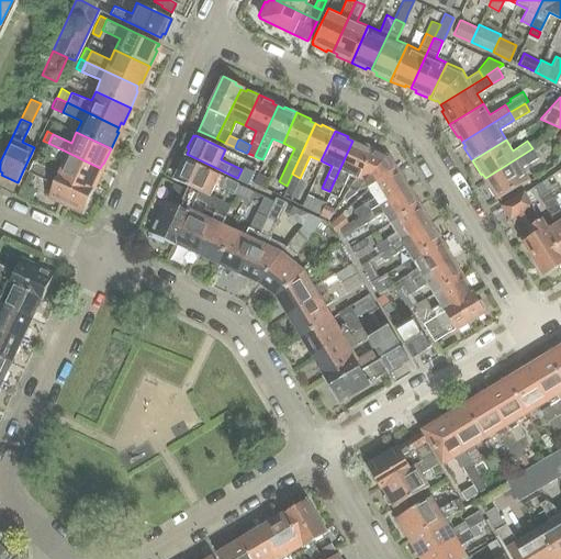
[(43,141),(38,151),(44,153),(48,143),(43,141)]
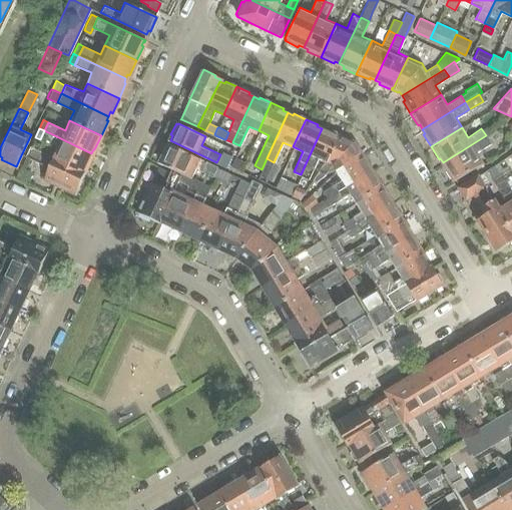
[(322,128),(301,174),(309,178),(318,158),(324,161),(330,155),(340,137),(341,135),(329,129),(328,131),(322,128)]
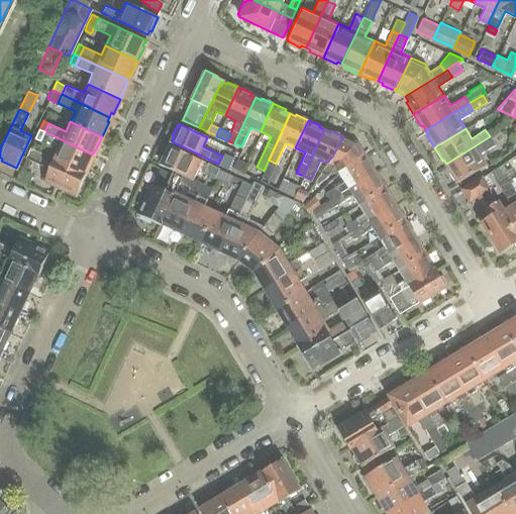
[(44,131),(40,140),(58,148),(53,159),(85,174),(91,160),(90,159),(92,155),(44,131)]
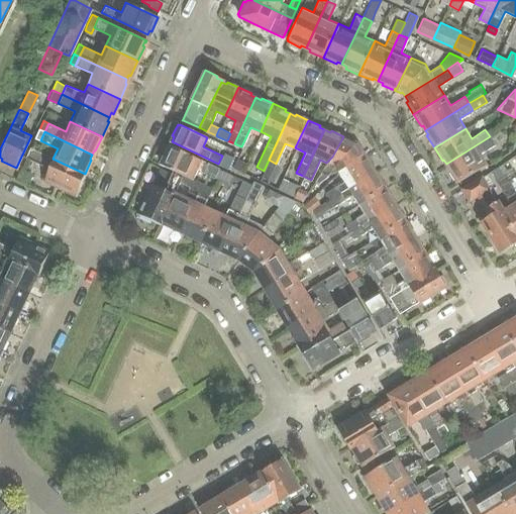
[(490,136),(446,164),(449,168),(447,169),(455,181),(456,180),(457,181),(466,176),(486,163),(480,152),(494,143),(490,137),(490,136)]
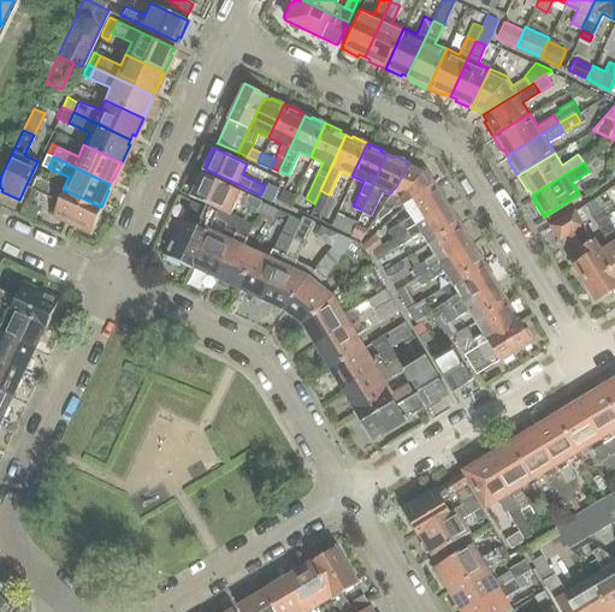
[(389,194),(377,214),(379,218),(390,208),(397,198),(397,197),(398,198),(403,207),(407,203),(435,185),(425,170),(423,168),(421,171),(408,165),(396,186),(389,194)]
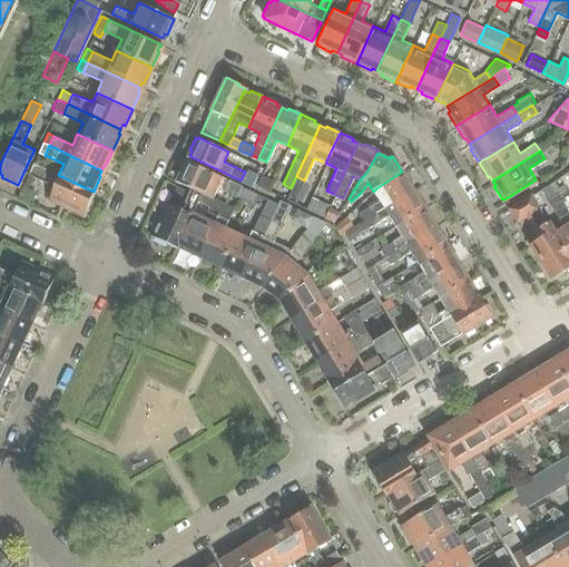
[(183,165),(176,178),(178,179),(177,182),(189,187),(202,193),(213,197),(213,196),(217,187),(236,195),(241,185),(197,165),(187,159),(185,166),(183,165)]
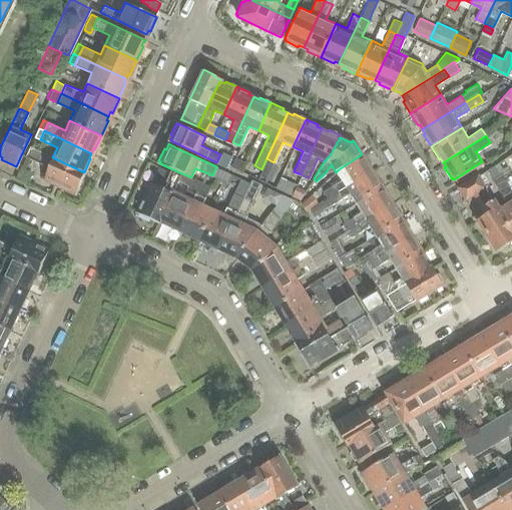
[(84,172),(52,157),(29,146),(25,155),(48,166),(44,176),(42,175),(41,177),(76,194),(83,178),(81,177),(84,172)]
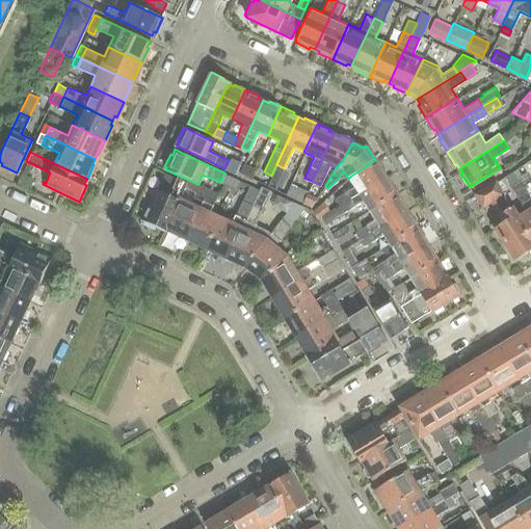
[(229,160),(224,168),(234,173),(239,161),(230,157),(229,160)]
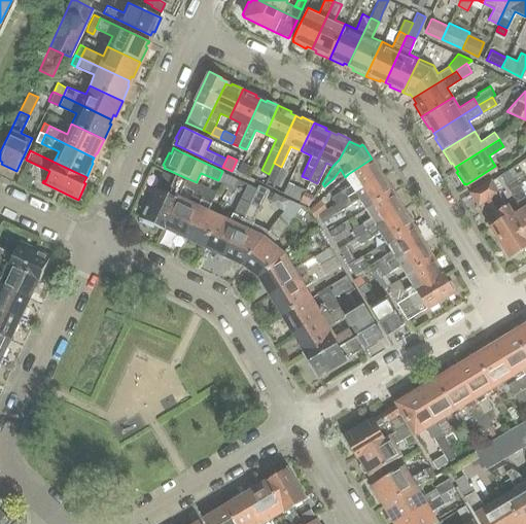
[(350,184),(331,196),(336,203),(380,175),(377,171),(379,170),(372,159),(348,174),(345,177),(350,184)]
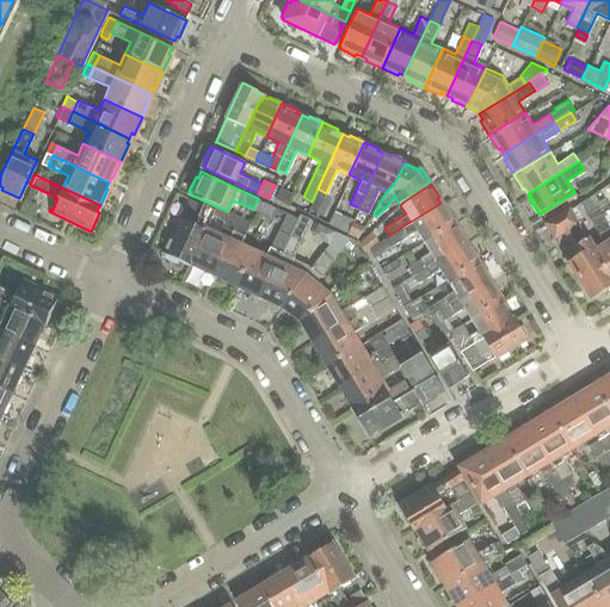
[(281,186),(276,197),(287,202),(291,192),(281,186)]
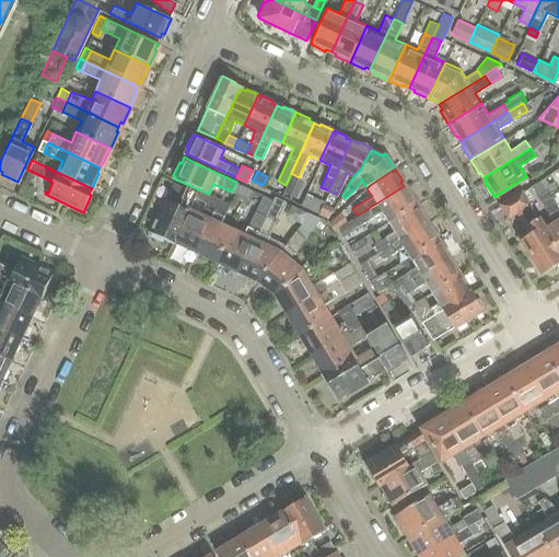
[(287,185),(284,188),(293,193),(300,177),(299,177),(291,173),(286,185),(287,185)]
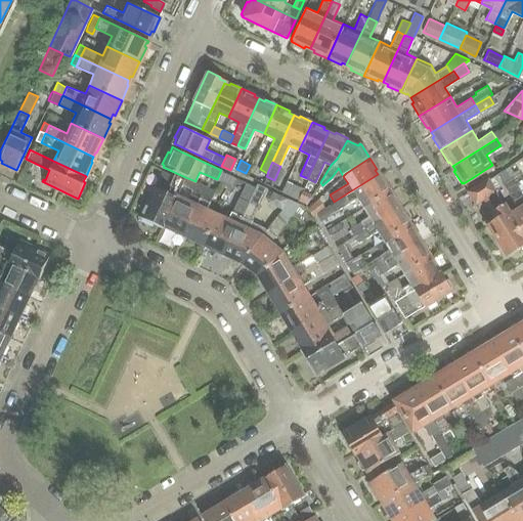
[(509,165),(506,168),(515,182),(522,177),(522,176),(518,168),(513,171),(509,165)]
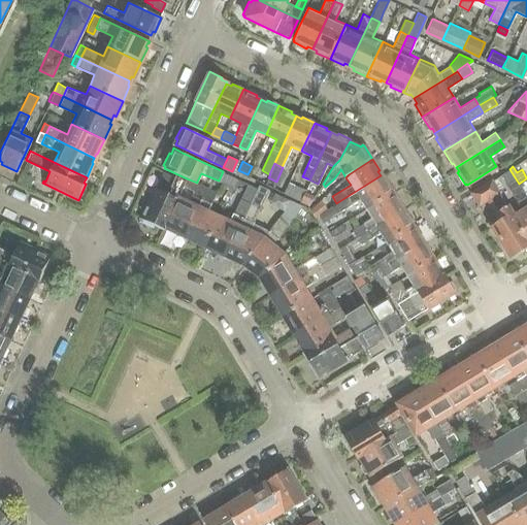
[(509,169),(500,174),(509,190),(519,184),(509,169)]
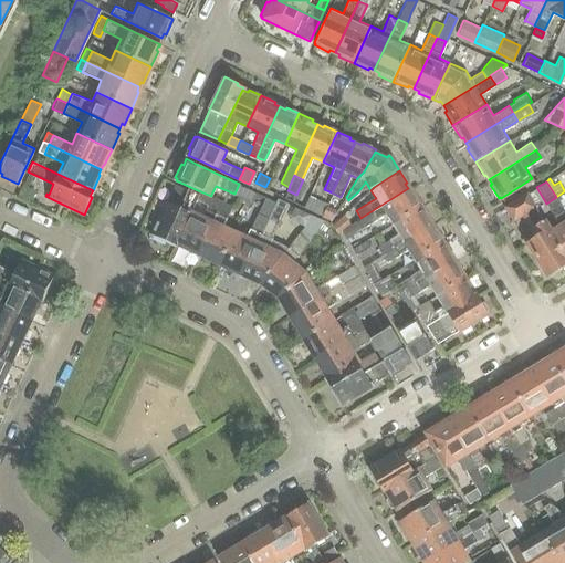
[(175,185),(173,189),(185,195),(187,189),(185,187),(175,184),(174,185),(175,185)]
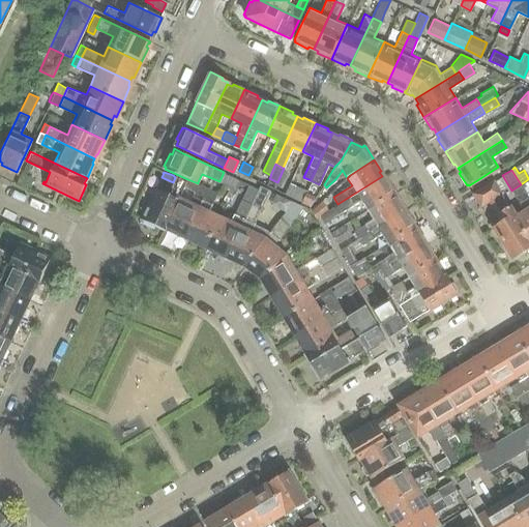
[(224,172),(219,181),(223,183),(223,184),(228,188),(232,189),(233,189),(236,183),(238,178),(231,175),(224,172)]
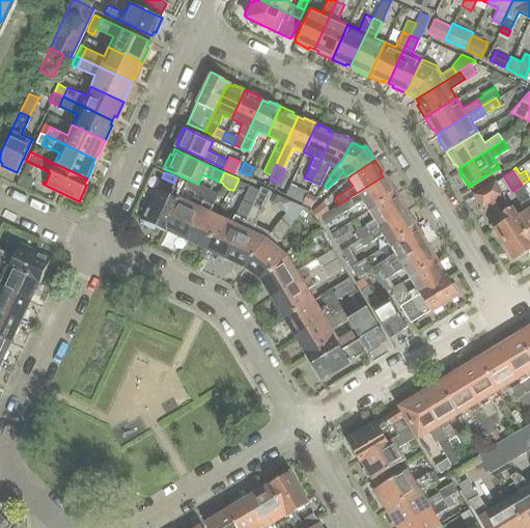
[(155,187),(139,220),(157,228),(158,226),(163,229),(177,198),(178,196),(180,196),(185,186),(188,179),(176,174),(175,177),(173,183),(168,193),(157,188),(155,187)]
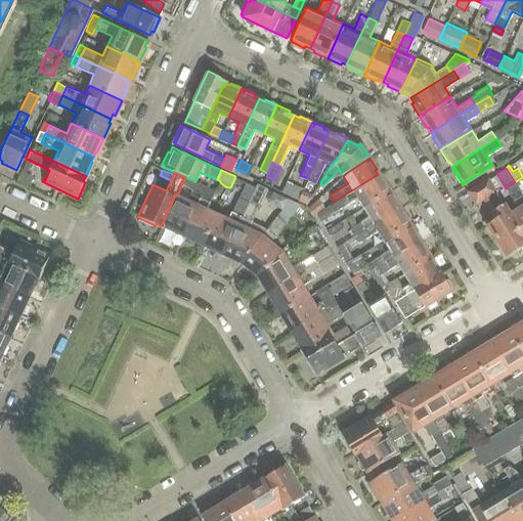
[(378,174),(334,202),(338,209),(356,197),(362,207),(390,190),(383,179),(382,180),(378,174)]
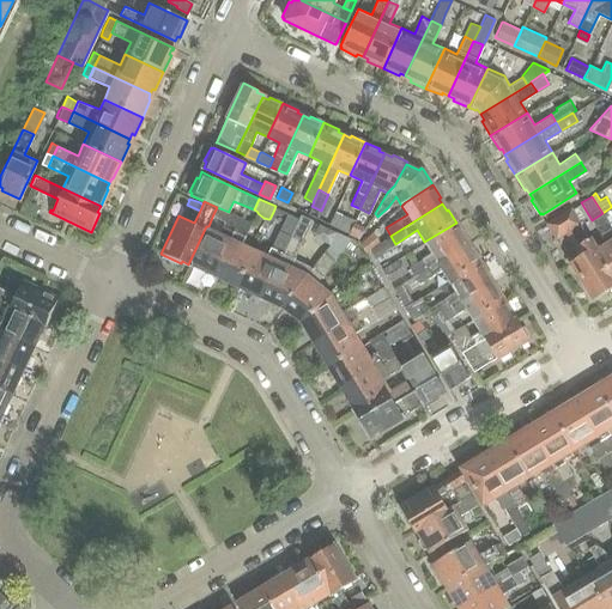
[(188,265),(187,267),(191,268),(193,263),(207,270),(208,268),(214,272),(240,215),(229,211),(229,212),(217,207),(213,214),(224,220),(219,231),(208,226),(206,226),(205,229),(188,265)]
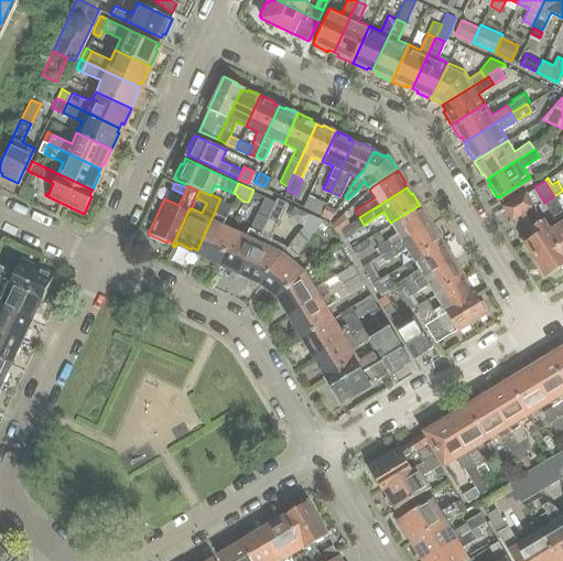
[(504,205),(502,205),(510,217),(511,218),(511,217),(521,212),(534,234),(523,241),(544,276),(562,263),(562,254),(541,218),(533,207),(534,206),(526,191),(512,200),(504,205)]
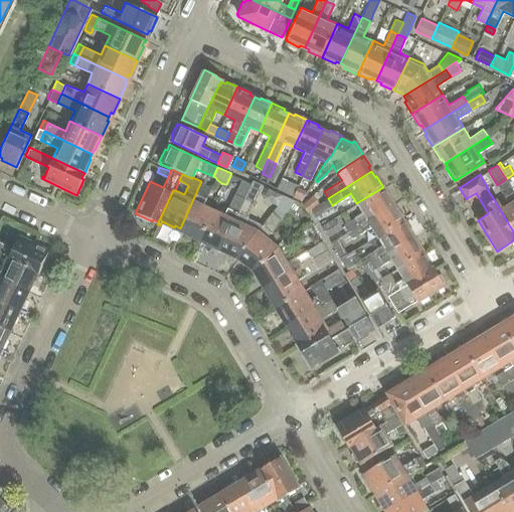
[(277,187),(276,187),(292,195),(296,187),(297,184),(290,181),(281,176),(277,187)]
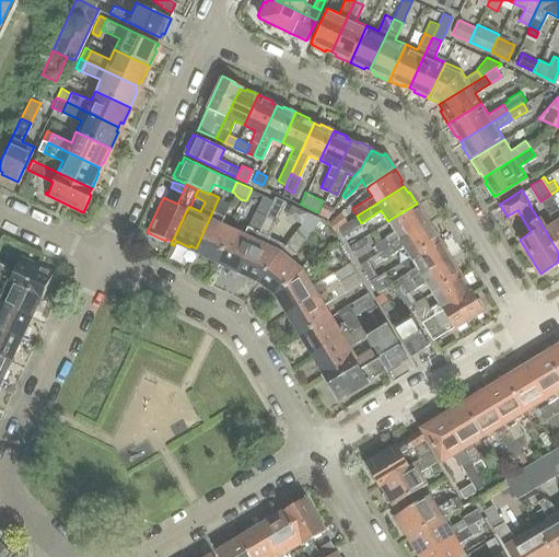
[(263,194),(255,209),(265,213),(271,198),(263,194)]
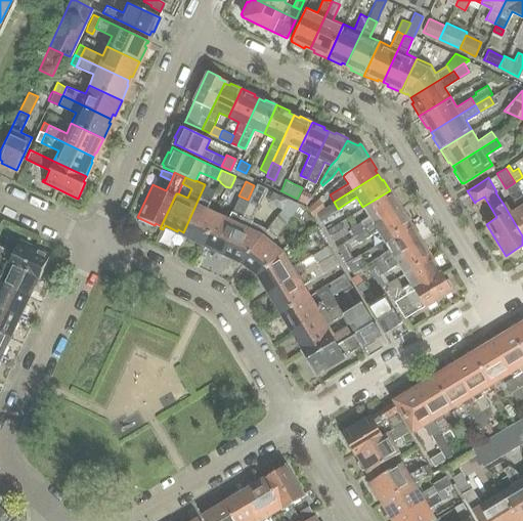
[(248,200),(224,251),(229,254),(228,255),(242,261),(240,263),(241,263),(265,227),(251,219),(266,187),(256,182),(254,185),(248,200)]
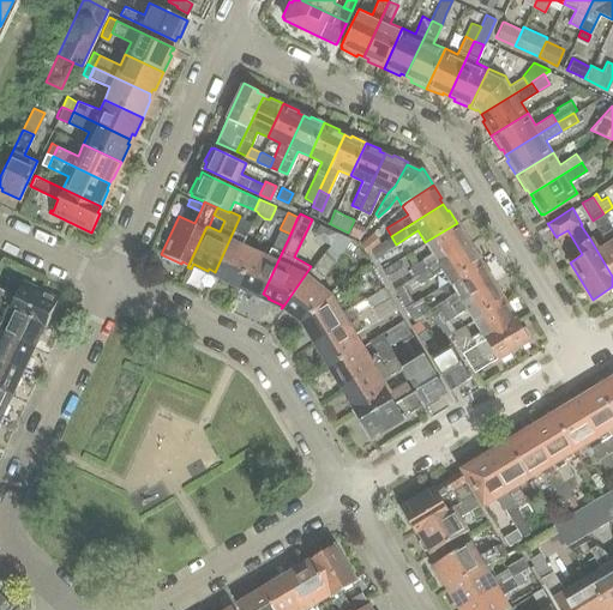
[(592,236),(589,237),(612,276),(612,229),(604,213),(593,221),(605,241),(598,246),(592,236)]
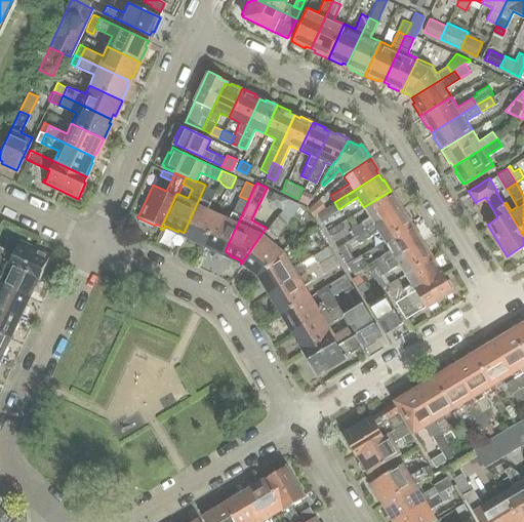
[(205,185),(184,233),(189,235),(188,237),(203,244),(217,212),(207,207),(215,190),(205,185)]
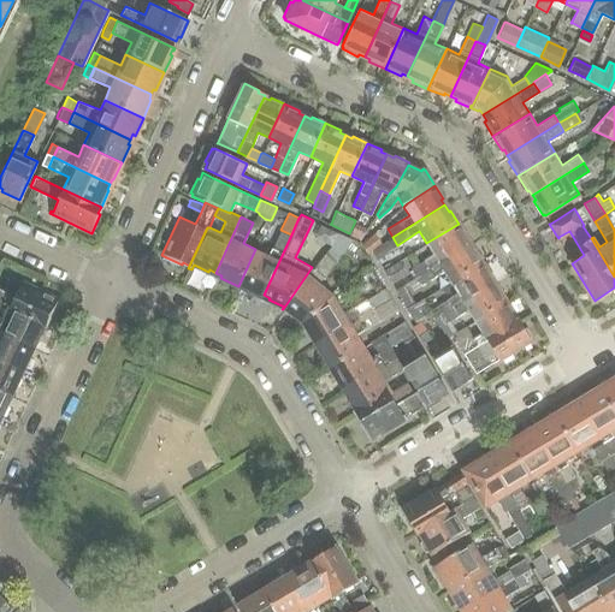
[(265,219),(259,231),(264,233),(270,220),(265,219)]
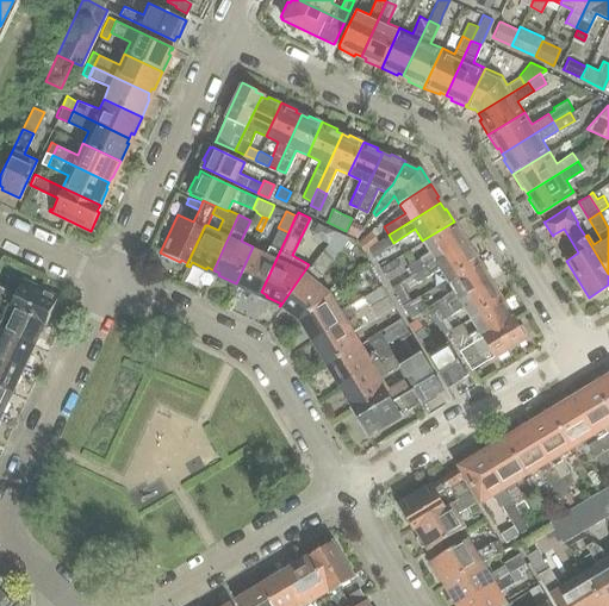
[(350,222),(346,231),(356,236),(358,236),(361,227),(350,222)]
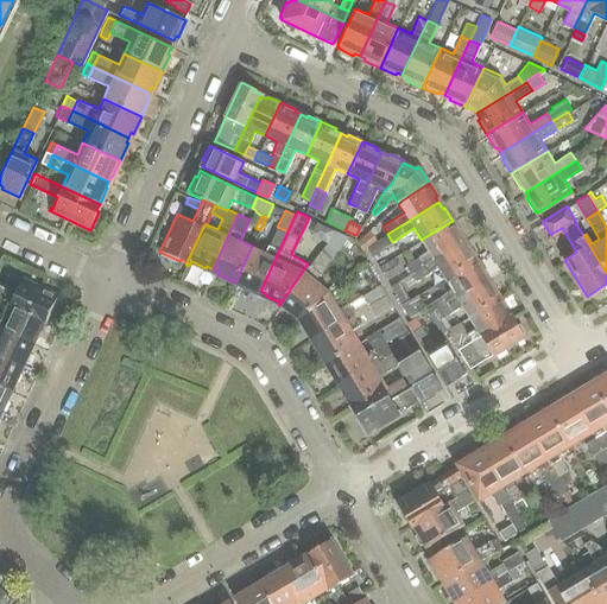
[(428,250),(405,264),(410,271),(462,240),(459,235),(461,234),(453,221),(421,240),(428,250)]
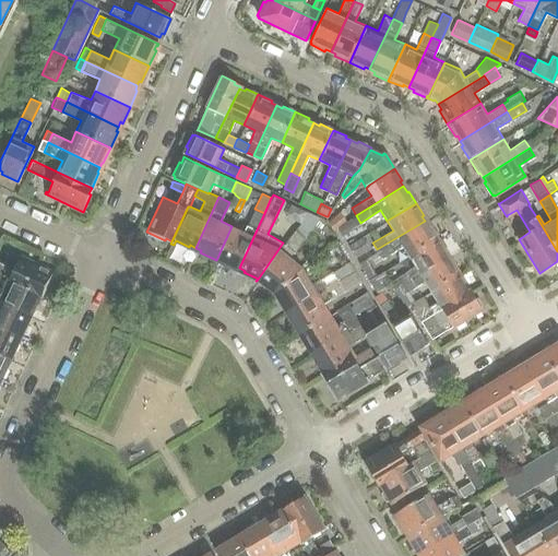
[(232,226),(216,260),(233,268),(234,265),(239,268),(264,213),(254,209),(244,232),(232,226)]
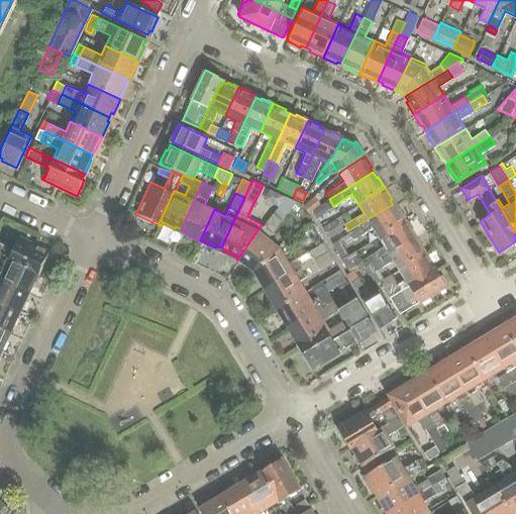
[(306,202),(304,204),(308,212),(312,210),(312,209),(320,204),(313,195),(306,202)]
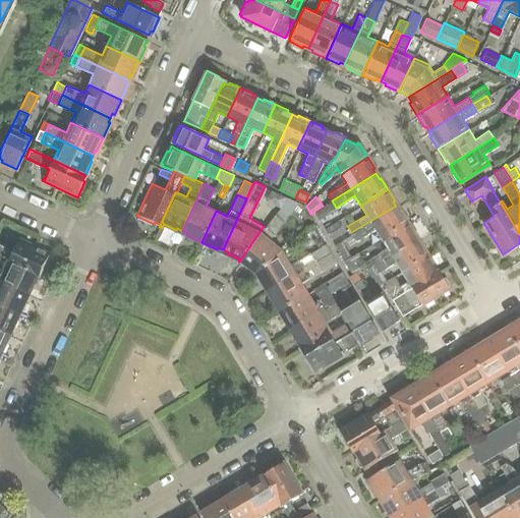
[(287,197),(275,214),(284,221),(298,203),(287,197)]
